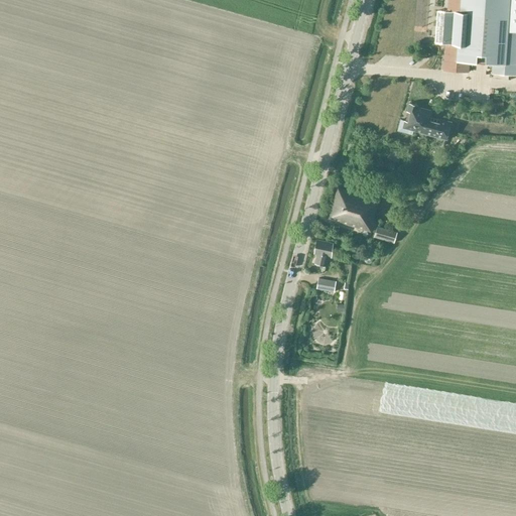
[(437,11),(435,43),(445,44),(443,71),(469,73),(469,62),(493,63),(492,74),(515,75),(515,0),(448,0),(447,12),(437,11)]
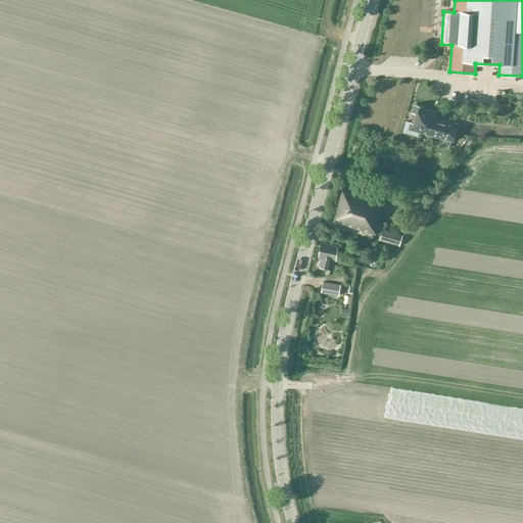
[(406,122),(403,133),(418,136),(419,133),(429,136),(453,142),(457,125),(445,122),(444,125),(433,122),(436,111),(423,108),(424,107),(424,106),(415,104),(415,105),(413,113),(416,114),(413,124),(406,122)]
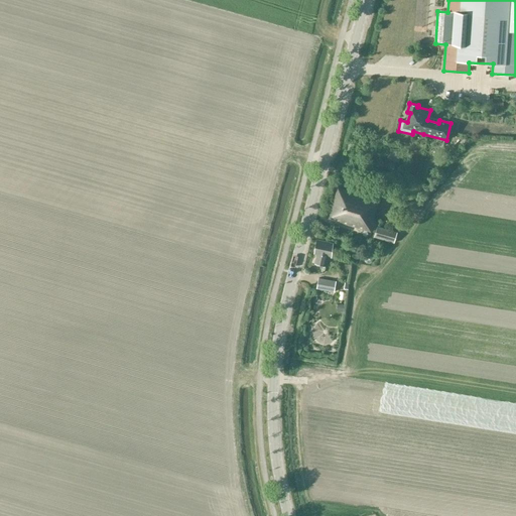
[(373,218),(378,200),(338,187),(329,218),(371,230),(374,218),(373,218)]
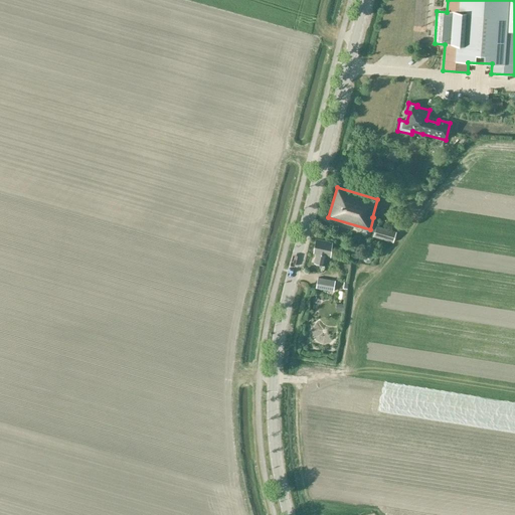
[(396,232),(376,226),(373,236),(393,243),(396,232)]
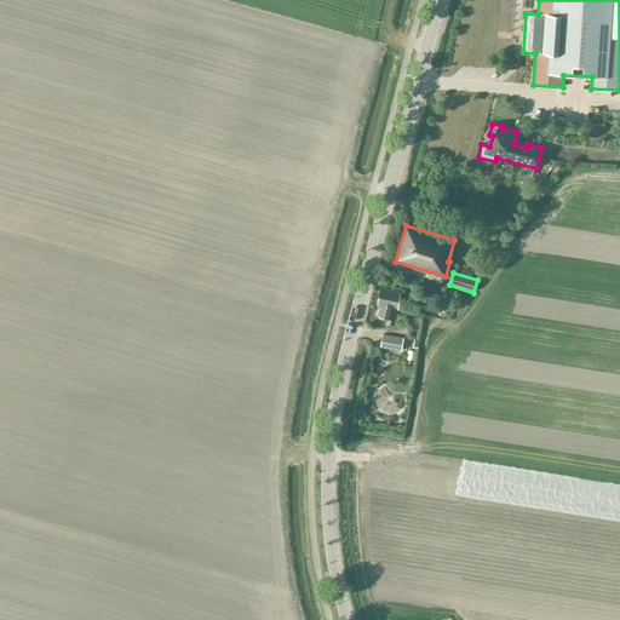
[(396,308),(399,292),(380,288),(378,305),(380,305),(378,316),(390,319),(392,306),(396,308)]
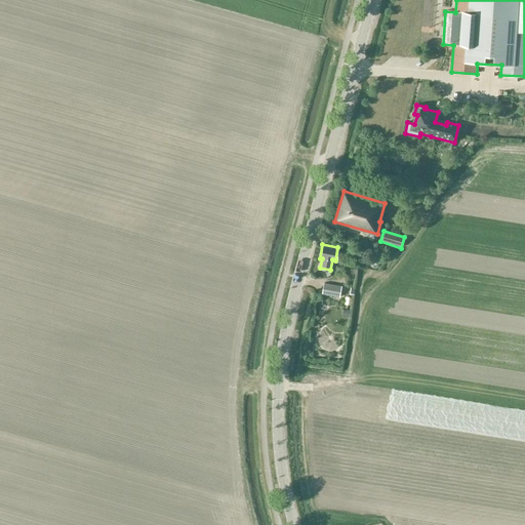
[(342,286),(324,283),(322,294),(340,297),(342,286)]
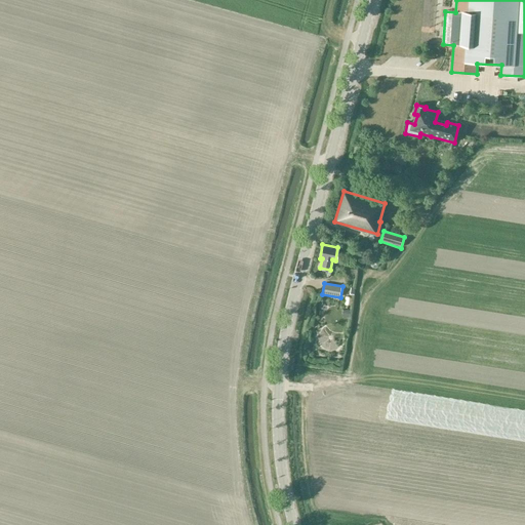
All buildings are outlined.
